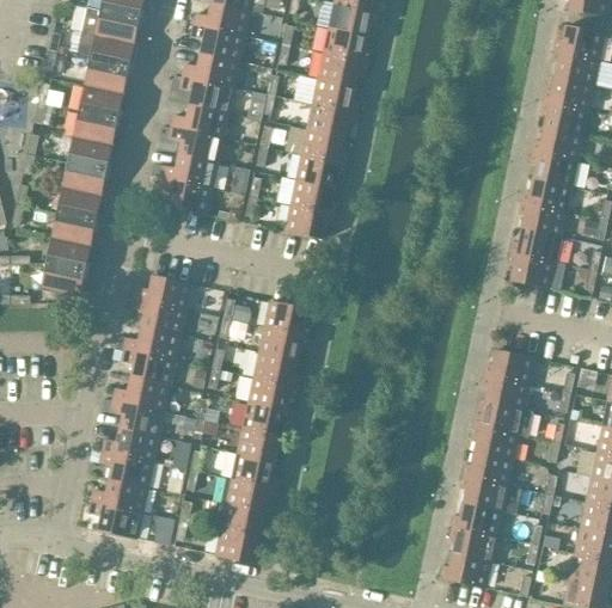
[(67,2),(59,0),(55,20),(62,22),(67,2)]
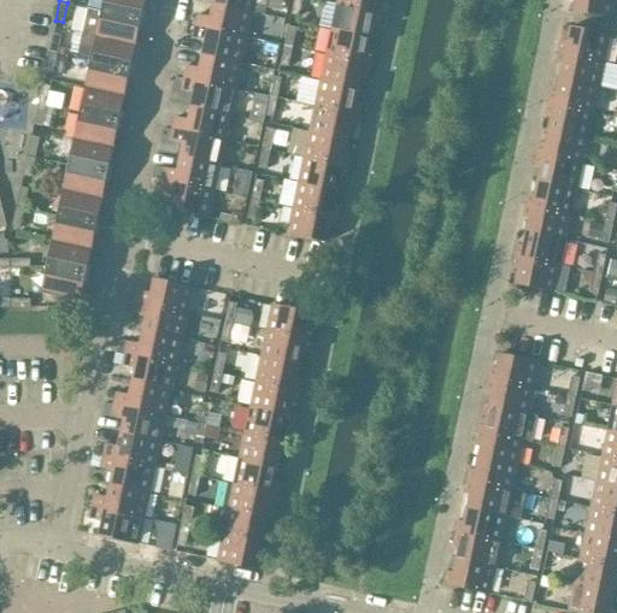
[(103,0),(101,10),(140,18),(144,0),(103,0)]
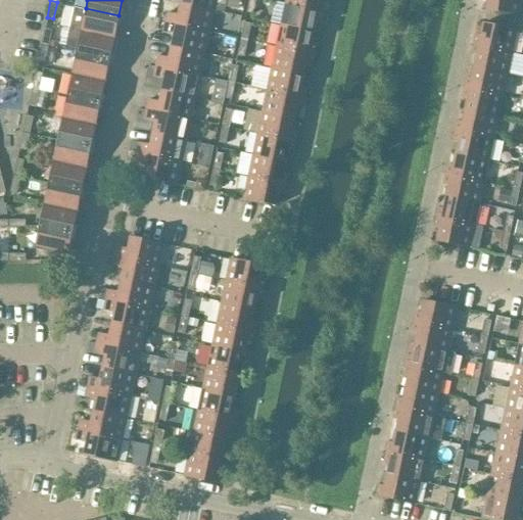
[(224,11),(226,0),(180,0),(180,2),(224,11)]
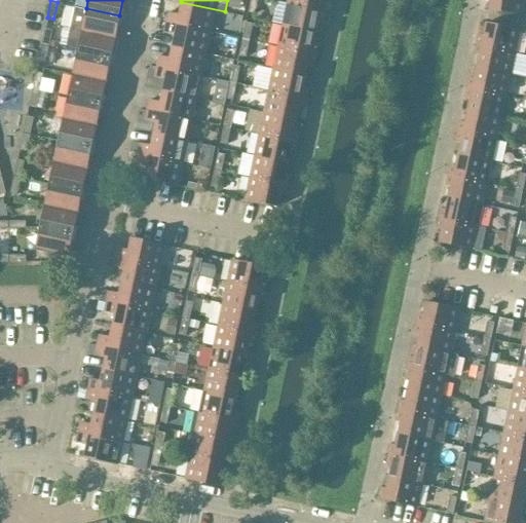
[(250,0),(248,10),(255,12),(257,0),(250,0)]
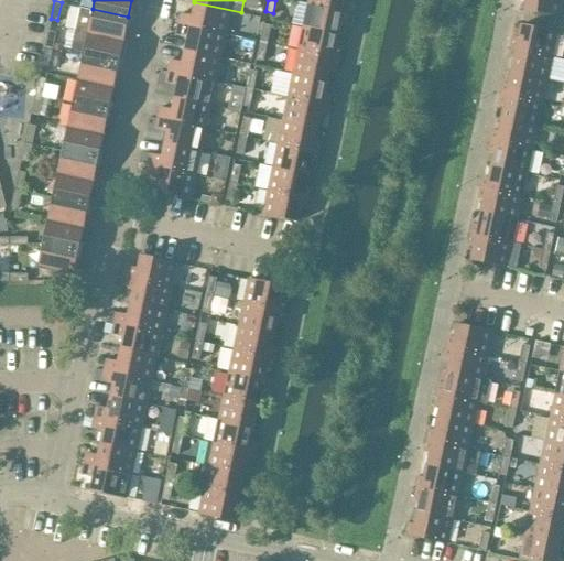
[(307,0),(307,2),(348,10),(350,0),(307,0)]
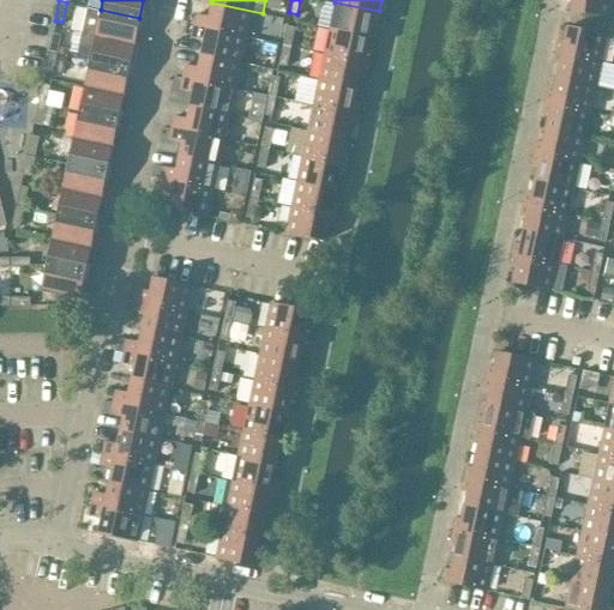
[(609,16),(612,0),(571,0),(570,11),(609,16)]
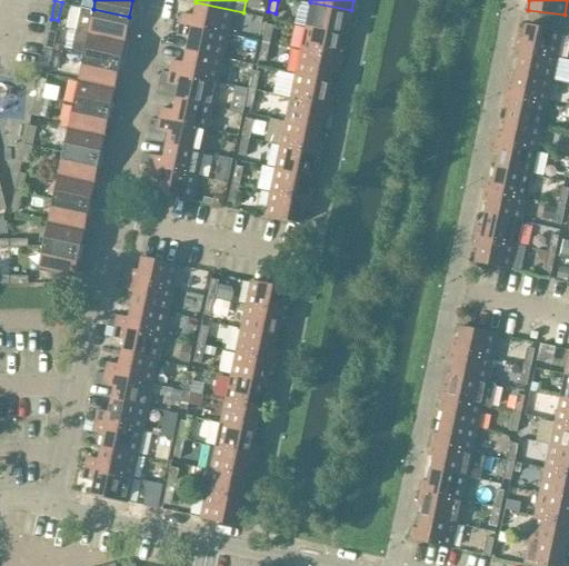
[(239,33),(243,12),(196,2),(193,15),(182,11),(179,22),(227,33),(233,35),(239,33)]
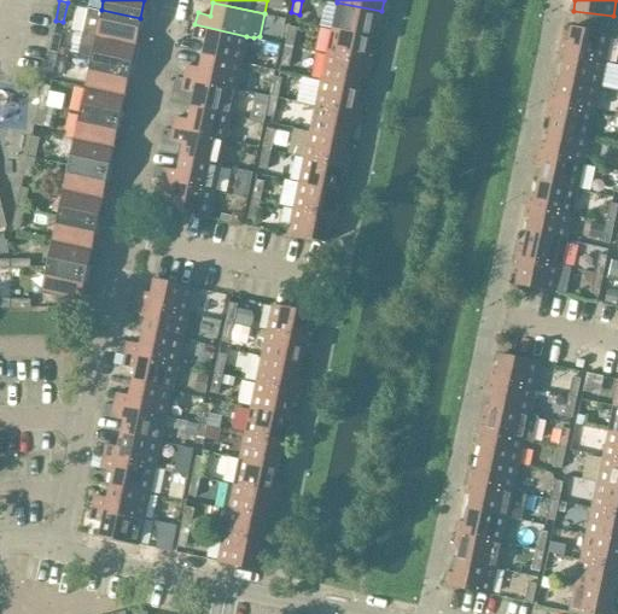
[(382,11),(337,3),(331,28),(371,35),(373,22),(379,23),(382,11)]
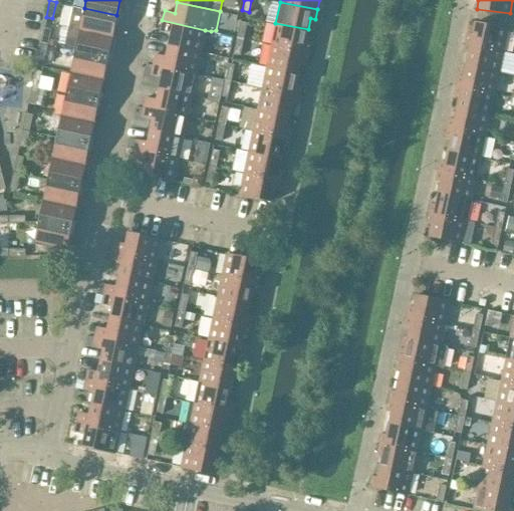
[(80,29),(84,8),(73,5),(69,27),(80,29)]
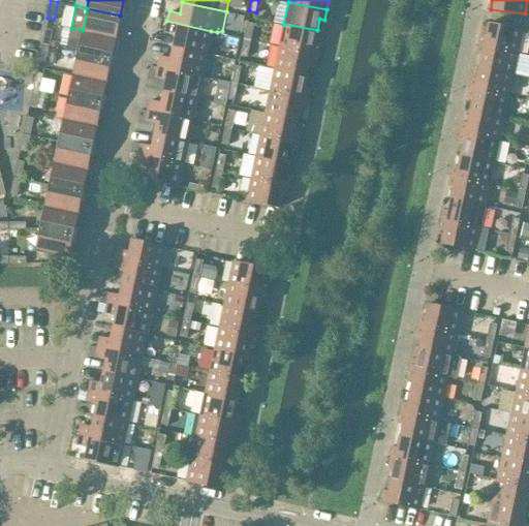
[(120,16),(87,8),(83,30),(116,37),(120,16)]
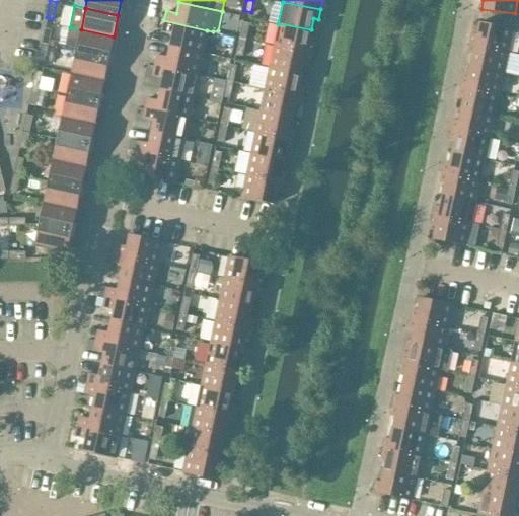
[(203,52),(207,30),(163,20),(161,30),(172,33),(169,45),(203,52)]
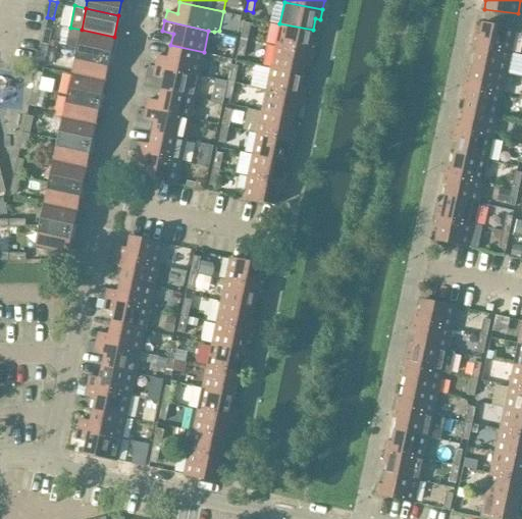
[(251,22),(244,20),(240,37),(247,39),(251,22)]
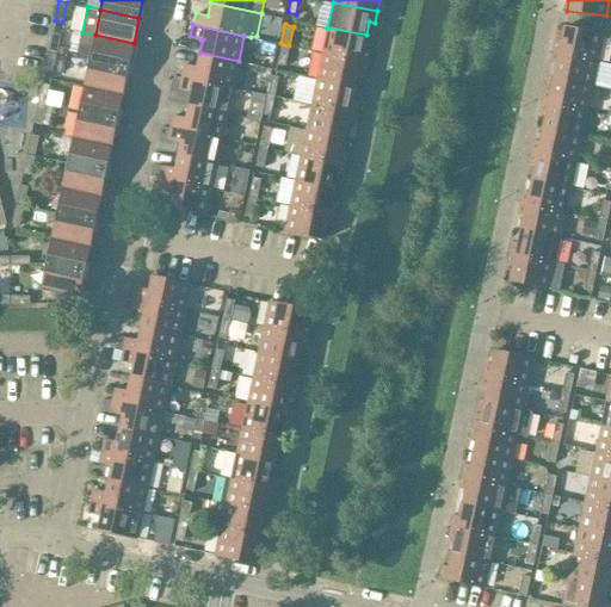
[(598,60),(603,33),(565,25),(561,39),(556,38),(554,50),(598,60)]
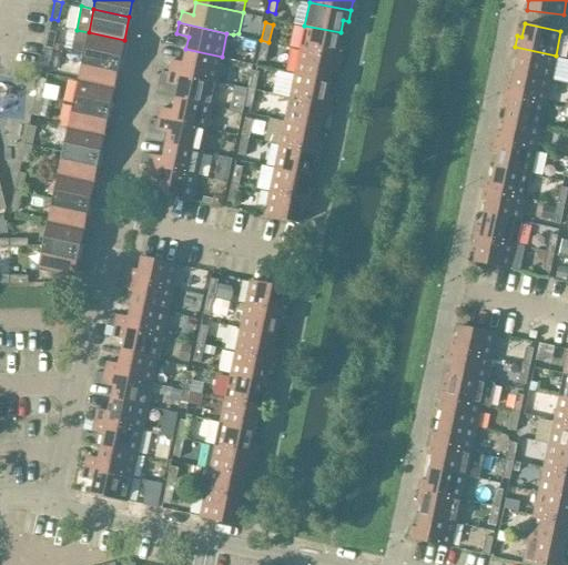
[(341,32),(304,26),(300,49),(341,57),(343,47),(338,46),(341,32)]
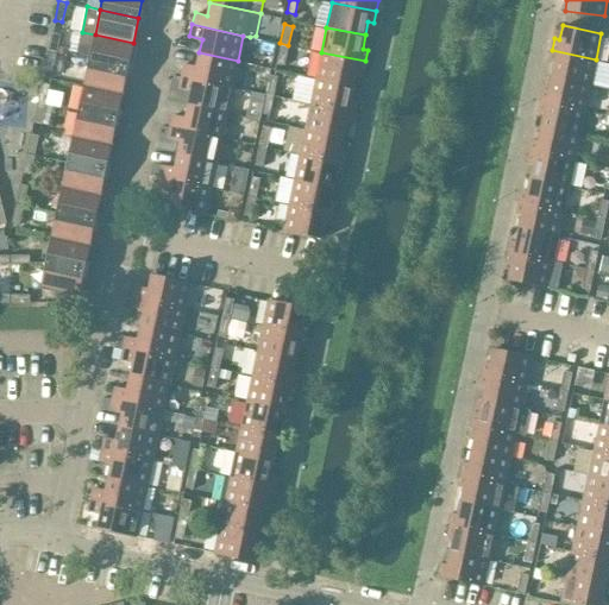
[(56,52),(60,33),(52,31),(48,51),(56,52)]
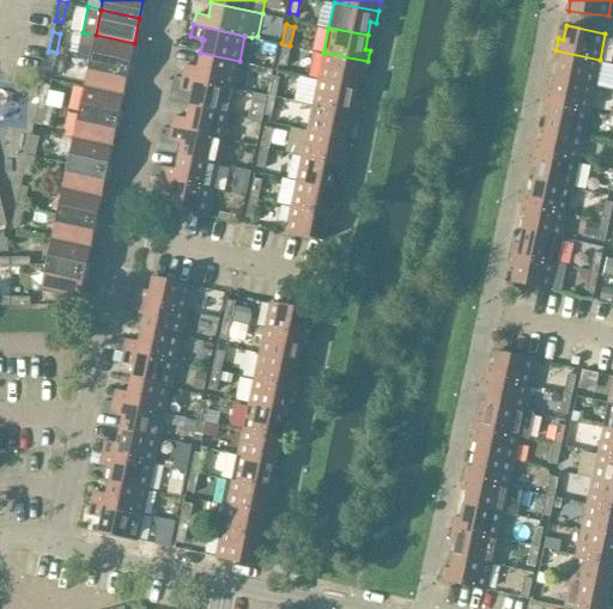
[(90,60),(96,35),(83,32),(78,58),(90,60)]
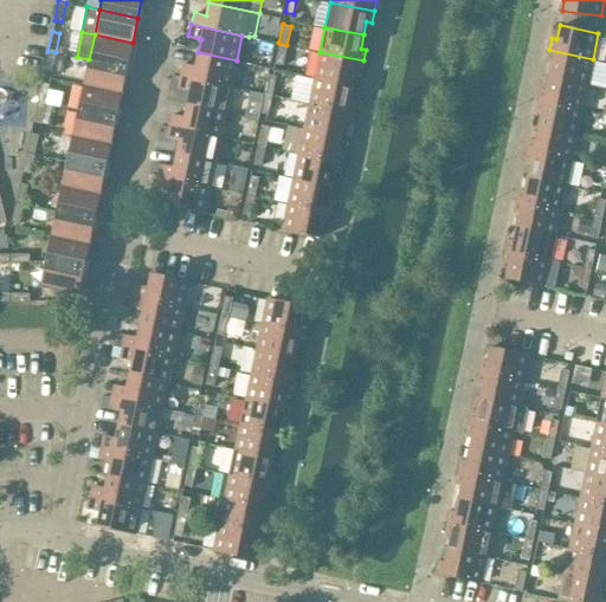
[(133,43),(95,34),(89,59),(127,68),(133,43)]
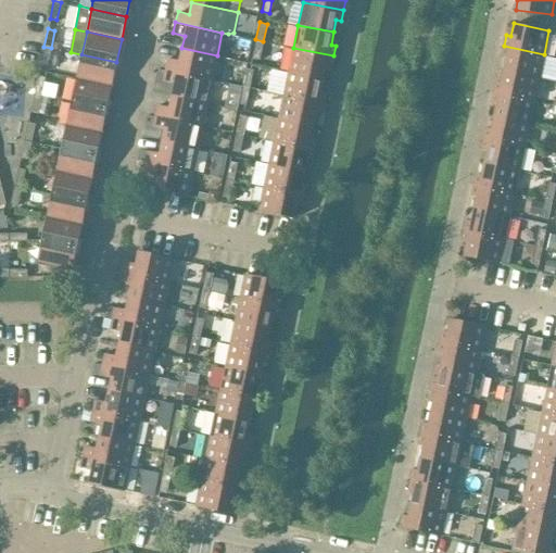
[(263,41),(255,39),(252,58),(260,59),(263,41)]
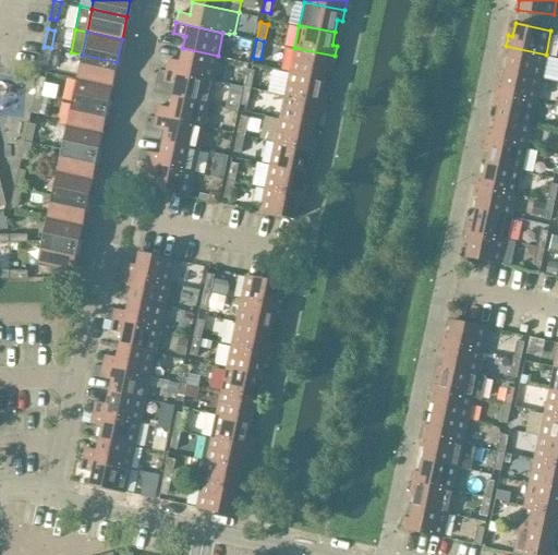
[(541,77),(546,55),(506,46),(502,57),(508,58),(506,70),(541,77)]
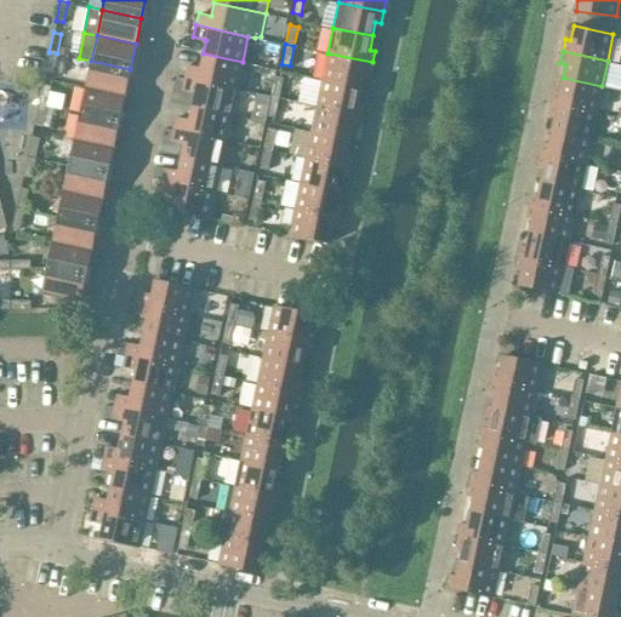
[(67,56),(57,53),(49,52),(45,72),(52,73),(55,67),(64,69),(67,56)]
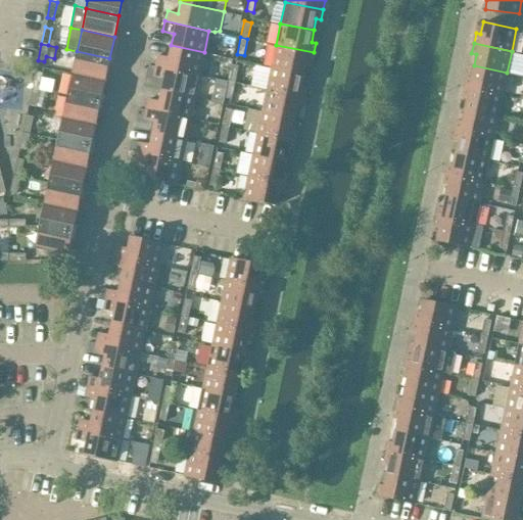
[(204,52),(171,45),(169,56),(157,54),(155,64),(199,74),(204,52)]
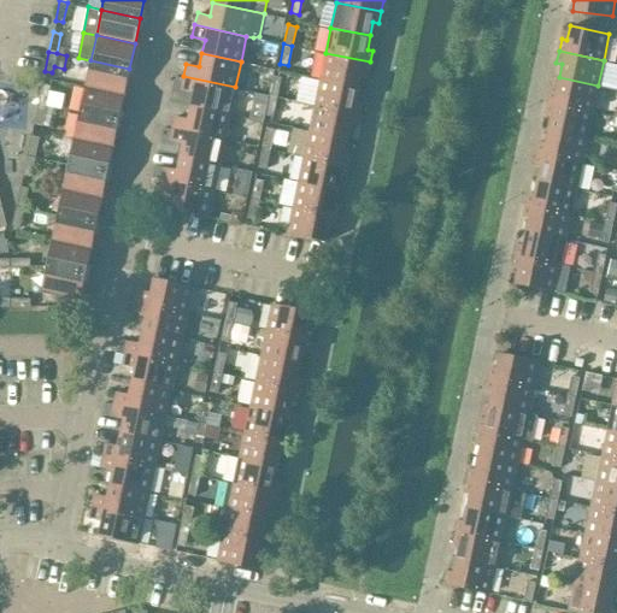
[(370,62),(325,53),(319,78),(359,87),(362,72),(368,74),(370,62)]
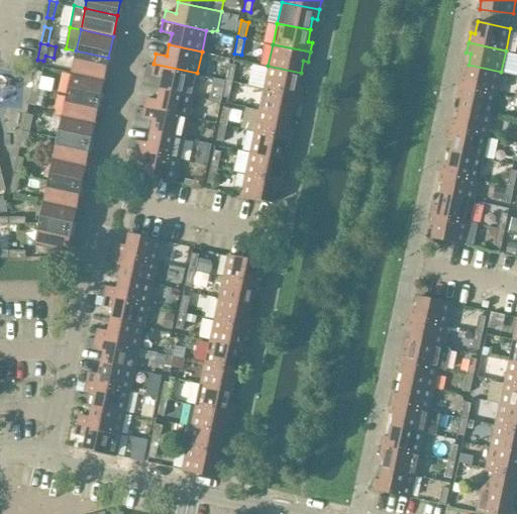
[(108,58),(76,50),(71,72),(104,79),(108,58)]
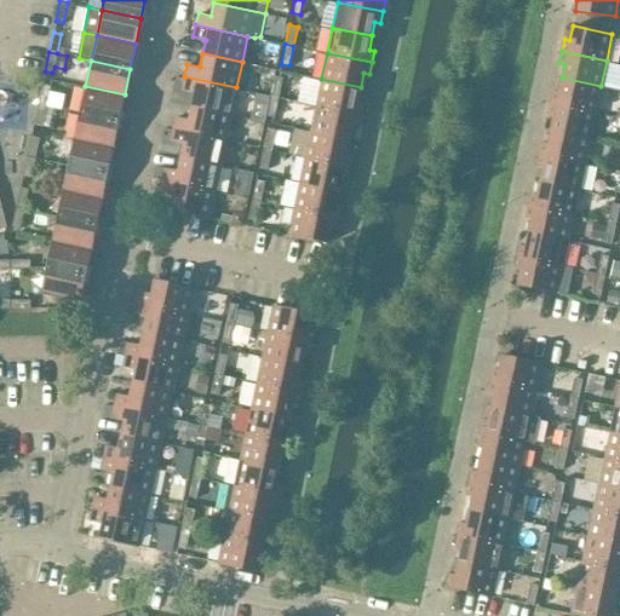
[(282,76),(274,75),(270,95),(279,96),(282,76)]
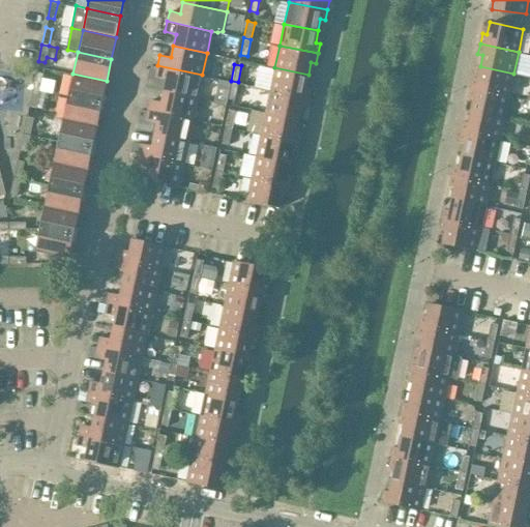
[(202,75),(157,65),(155,76),(167,78),(164,90),(198,96),(202,75)]
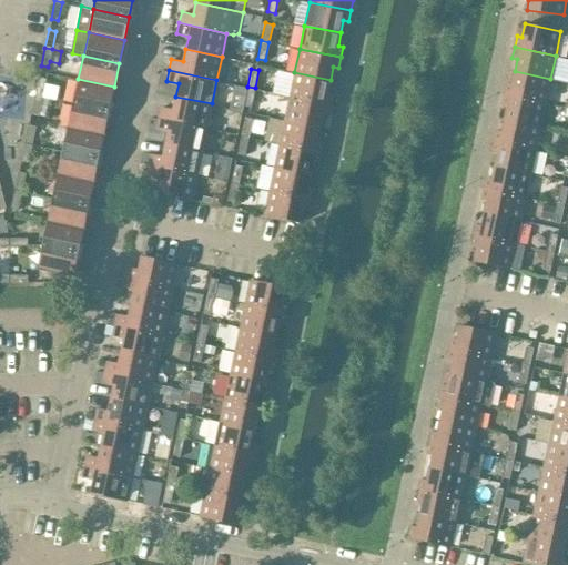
[(515,71),(511,83),(507,82),(504,93),(546,102),(550,79),(515,71)]
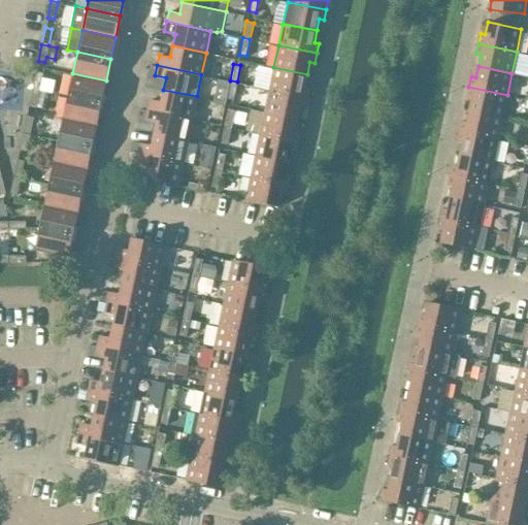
[(307,74),(273,67),(269,89),(307,97),(309,87),(304,86),(307,74)]
